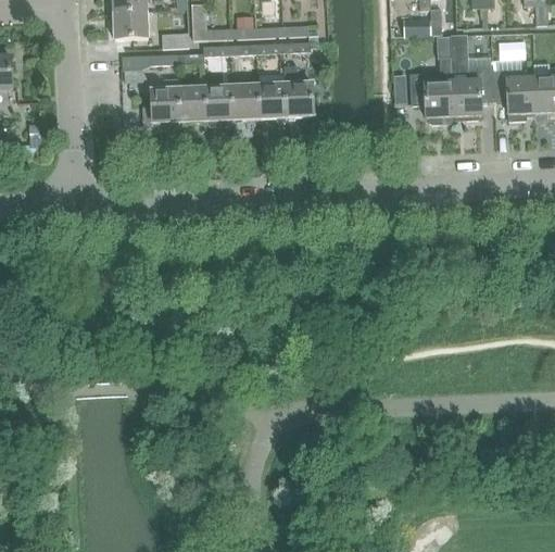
[(112,0),(113,12),(147,11),(146,0),(112,0)]
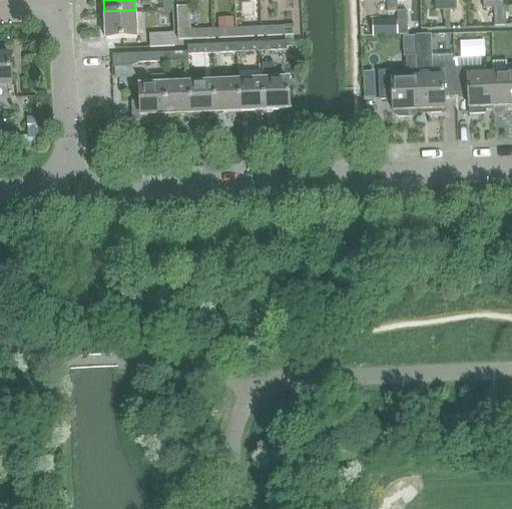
[(161,0),(162,9),(171,9),(170,0),(161,0)]
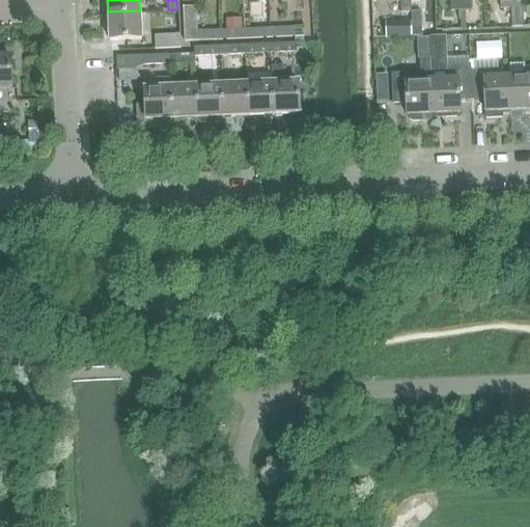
[(398,0),(399,9),(409,9),(408,0),(398,0)]
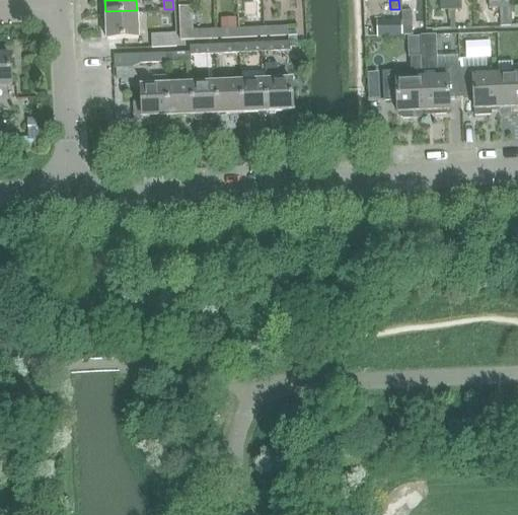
[(398,0),(399,9),(400,9),(411,8),(410,0),(398,0)]
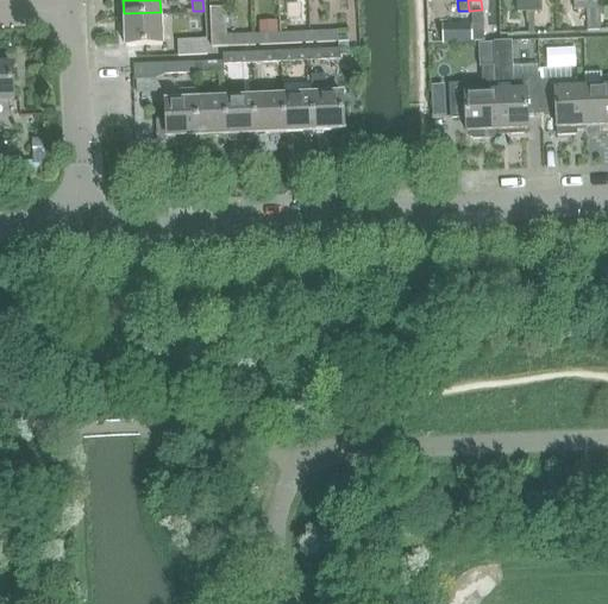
[(224,4),(210,5),(211,43),(251,42),(251,31),(225,32),(224,4)]
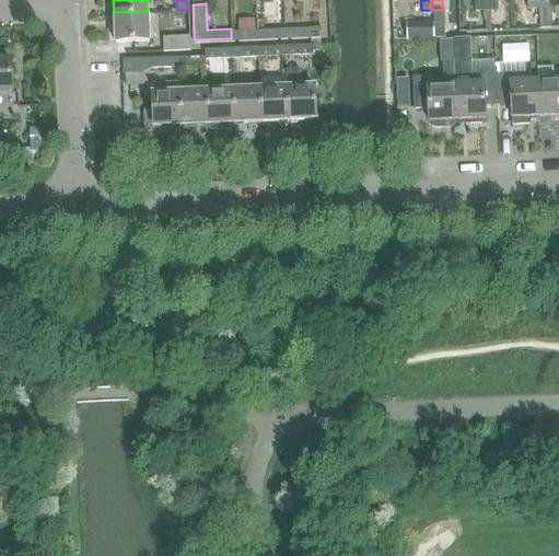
[(443,9),(432,10),(433,34),(444,34),(443,9)]
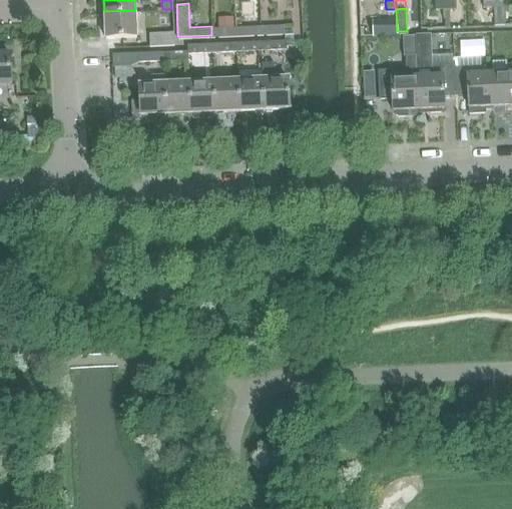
[(135,10),(104,11),(105,35),(136,34),(135,10)]
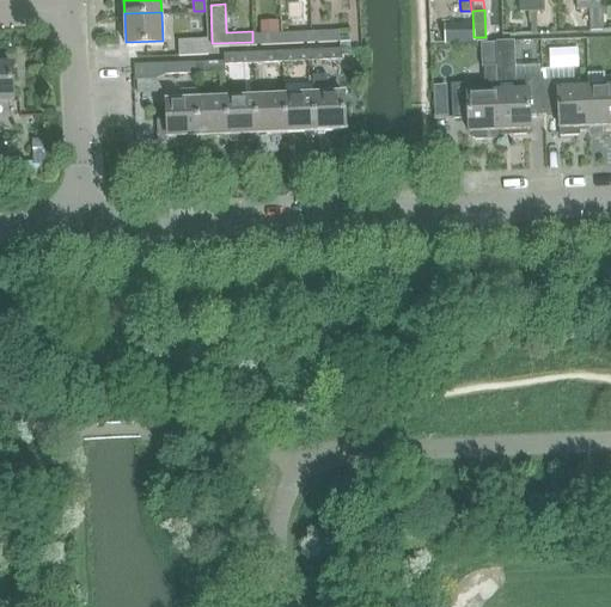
[(472,22),(444,23),(445,40),(472,38),(472,22)]
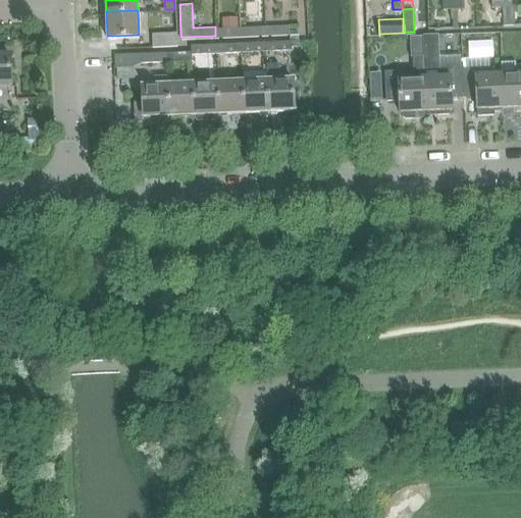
[(264,24),(265,34),(289,33),(289,23),(264,24)]
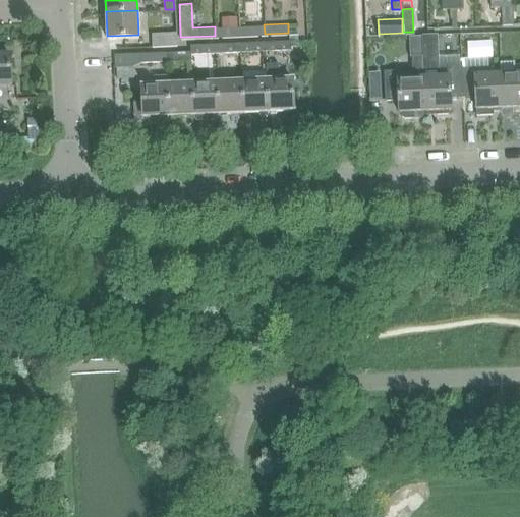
[(264,24),(239,25),(239,35),(265,34),(264,24)]
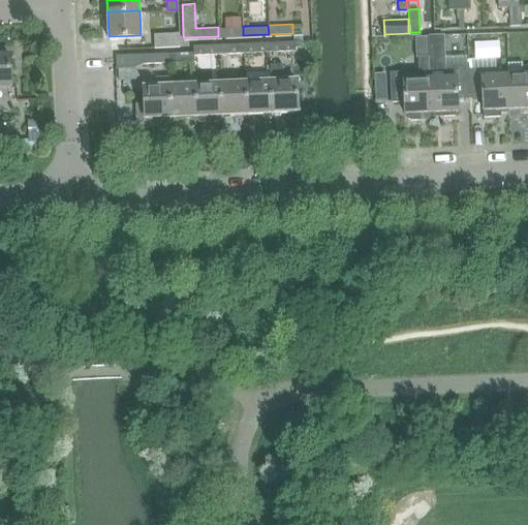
[(243,26),(218,27),(218,36),(243,35),(243,26)]
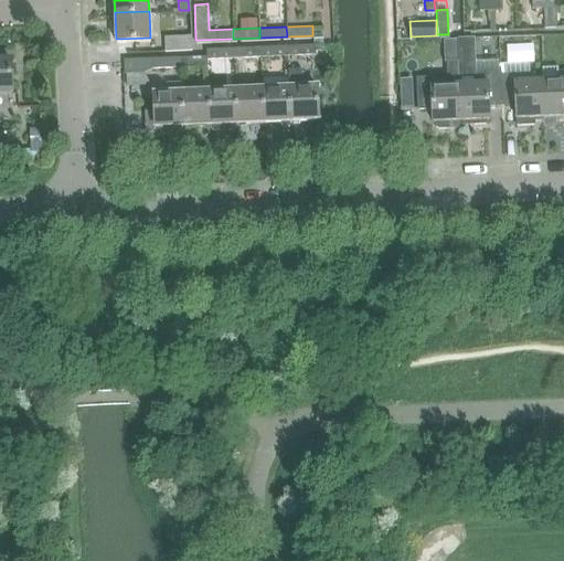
[(163,34),(165,49),(191,48),(190,33),(163,34)]
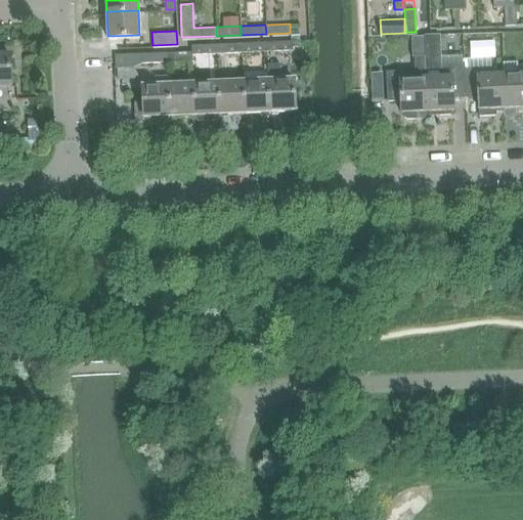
[(439,32),(423,33),(424,54),(427,110),(438,110),(438,113),(450,113),(450,109),(452,109),(452,96),(465,95),(464,67),(464,61),(440,62),(439,32)]
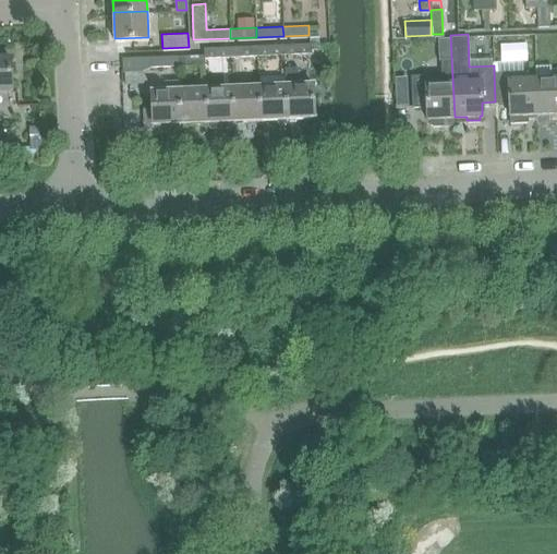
[(310,41),(283,43),(283,52),(311,51),(310,41)]
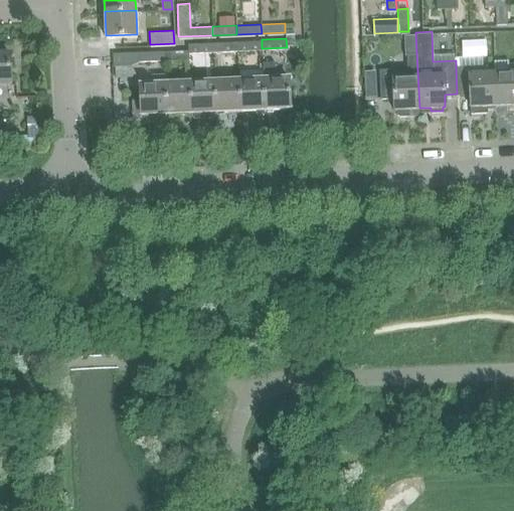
[(262,39),(236,40),(237,49),(262,48),(262,39)]
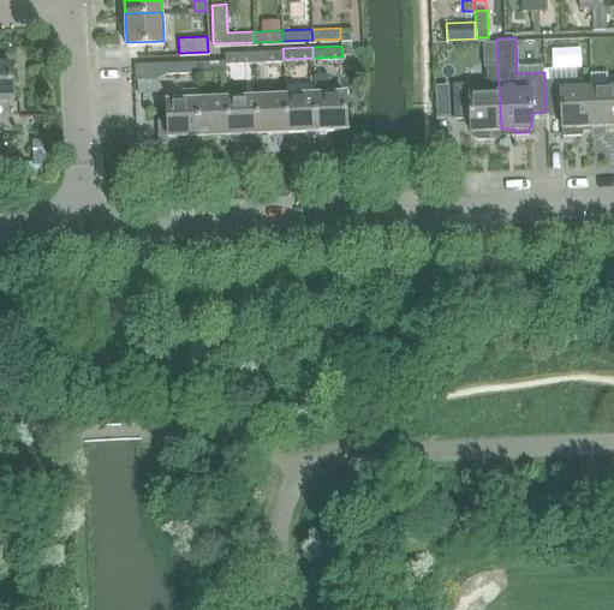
[(282,48),(255,49),(255,60),(284,59),(282,48)]
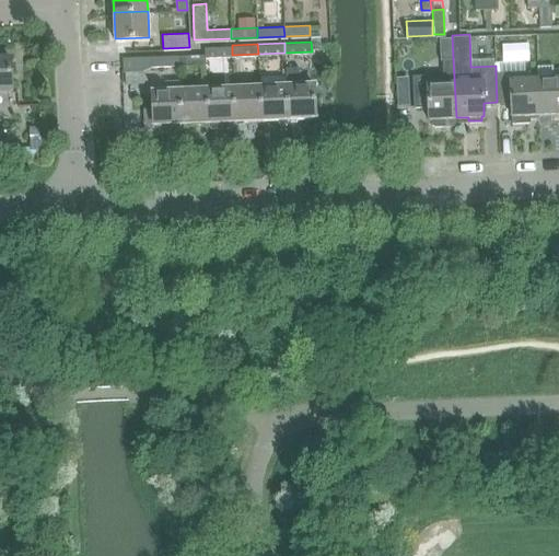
[(232,45),(204,47),(205,54),(205,57),(232,55),(232,45)]
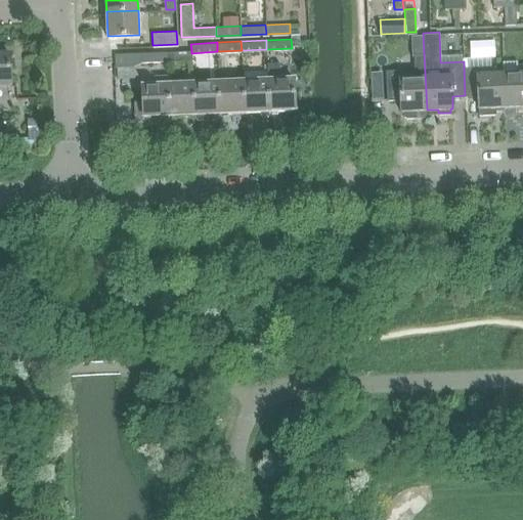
[(191,50),(166,51),(167,60),(191,59),(191,53),(191,50)]
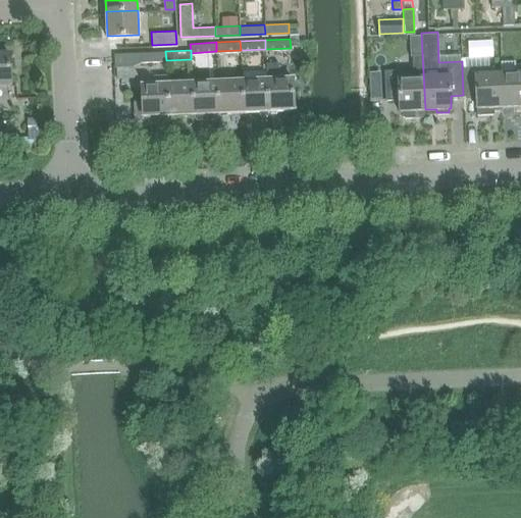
[(140,61),(166,60),(165,51),(140,52),(140,61)]
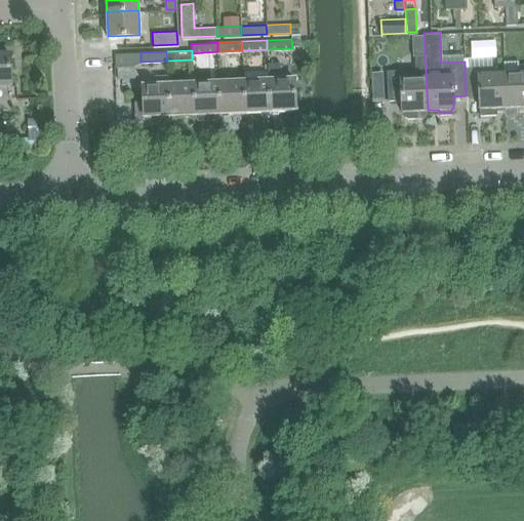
[(0,83),(9,83),(7,52),(0,52),(0,83)]
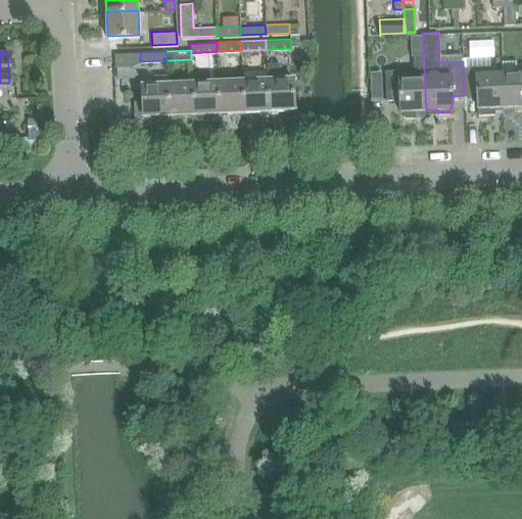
[(414,68),(385,71),(386,98),(399,98),(400,110),(402,110),(402,114),(406,116),(413,116),(415,113),(415,110),(425,109),(426,109),(423,54),(413,54),(414,68)]
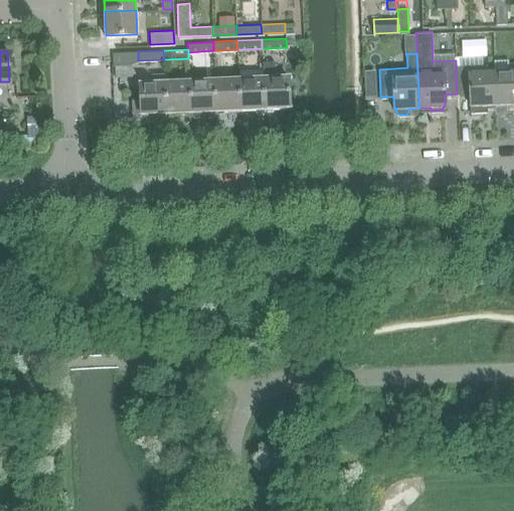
[(513,62),(507,63),(507,58),(494,59),(494,71),(496,105),(513,104),(513,62)]
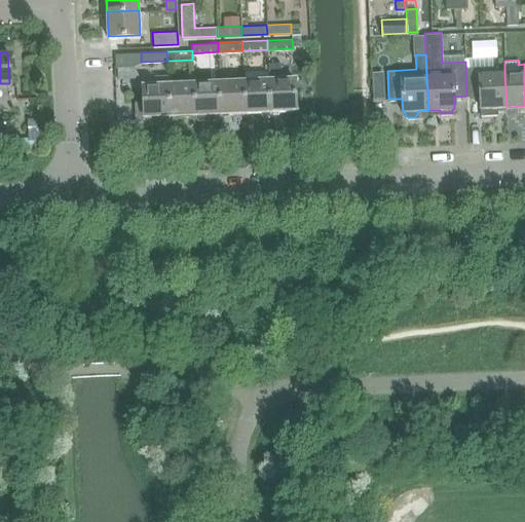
[(270,111),(296,110),(294,77),(282,77),(280,62),(268,63),(268,78),(270,111)]
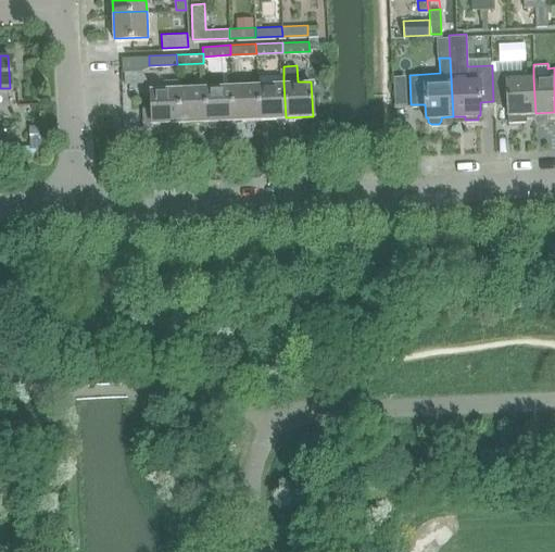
[(518,70),(492,71),(493,101),(507,101),(508,121),(526,120),(525,113),(535,113),(533,77),(519,77),(518,70)]
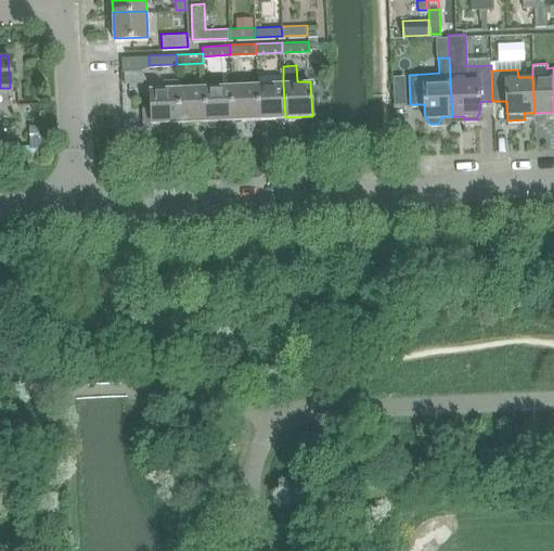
[(179,123),(178,88),(174,88),(174,79),(159,80),(159,89),(150,89),(151,106),(146,106),(142,111),(143,127),(147,130),(164,130),(168,125),(168,123),(179,123)]
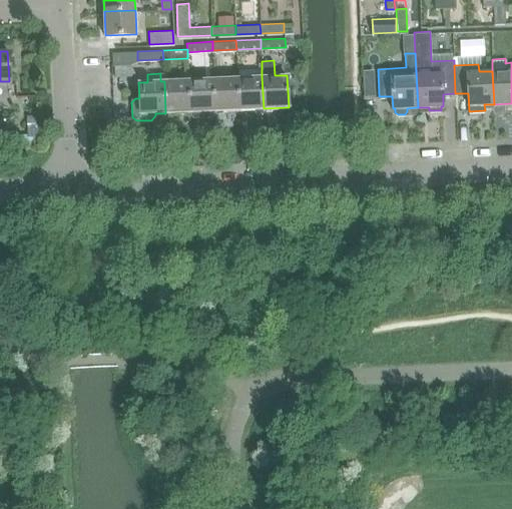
[(262,76),(237,77),(238,109),(264,108),(262,76)]
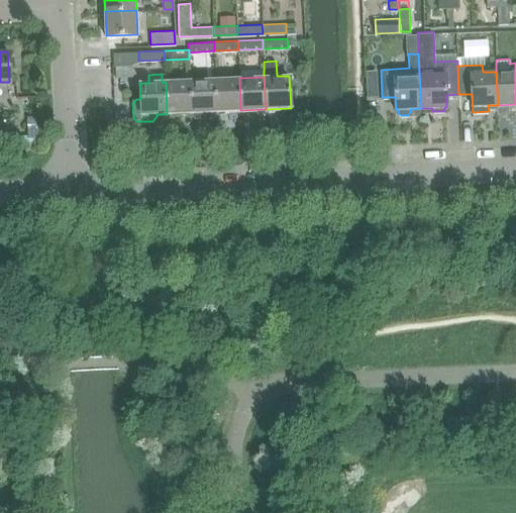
[(239,78),(215,79),(216,111),(240,110),(239,78)]
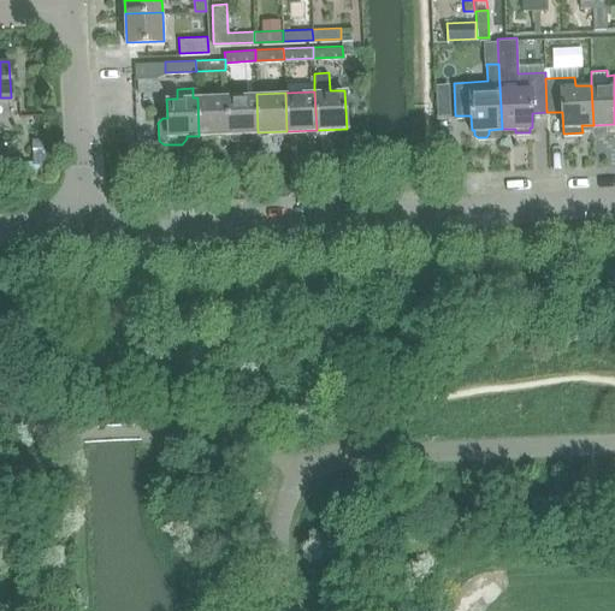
[(256,94),(226,96),(228,135),(231,135),(231,138),(234,141),(243,141),(247,137),(246,134),(258,132),(256,94)]
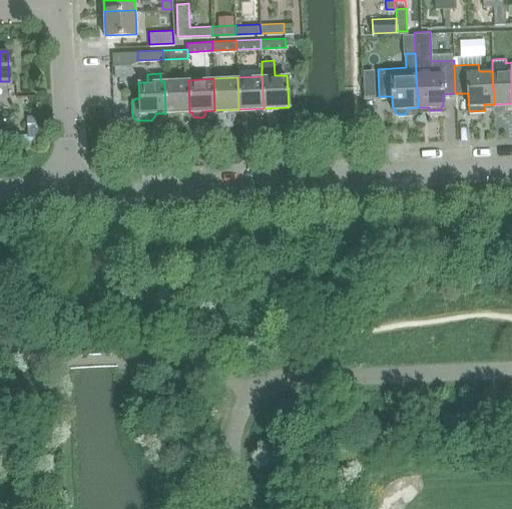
[(188,80),(164,81),(165,113),(189,112),(188,80)]
